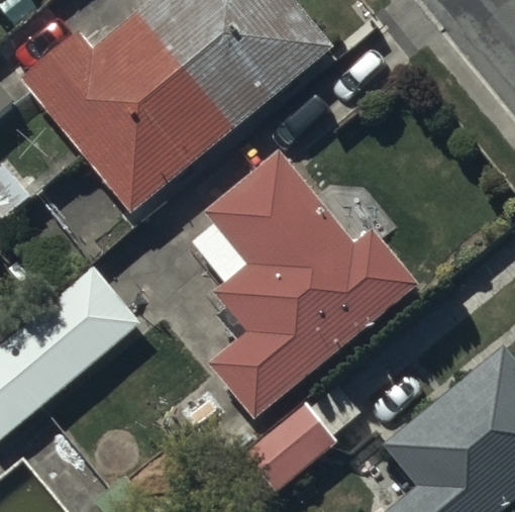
[(78,30),(19,79),(129,214),(333,47),(294,0),(150,0),(92,47),(78,30)]
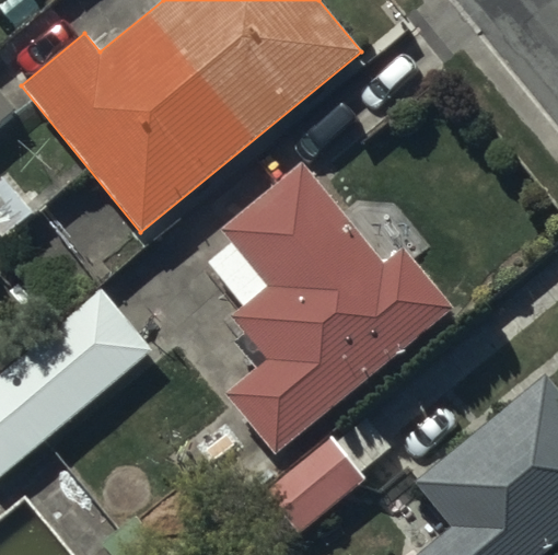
[(0,122),(27,100),(0,66),(0,122)]
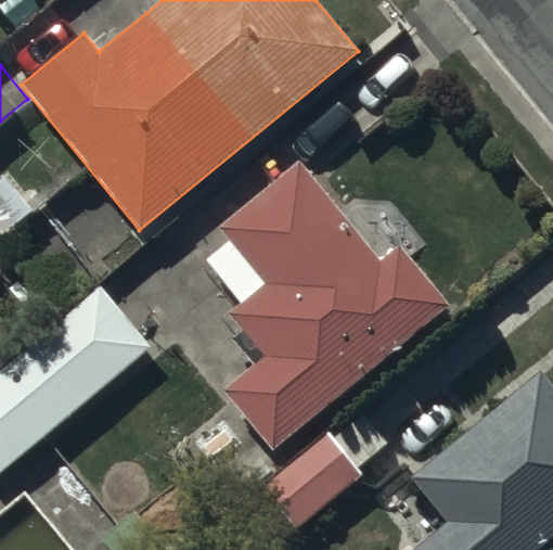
[(222,389),(273,450),(449,306),(401,245),(382,261),(301,161),(219,227),(229,241),(206,259),(241,303),(228,314),(242,331),(231,339),(253,365),(222,389)]
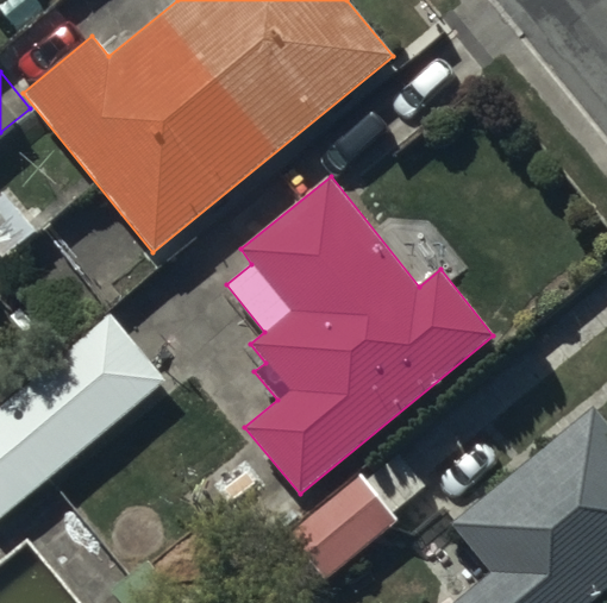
[(38,227),(5,183),(0,187),(0,256),(38,227)]
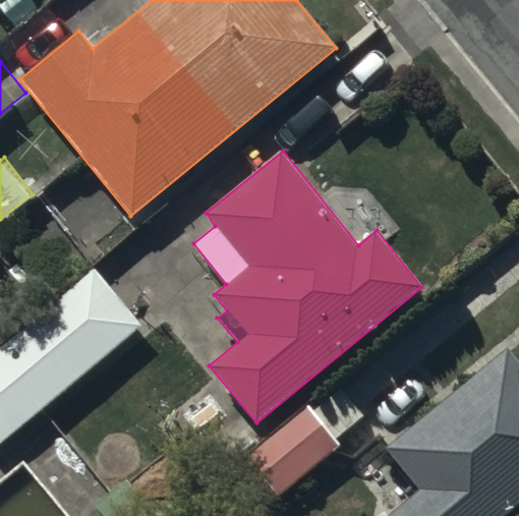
[(0,441),(141,325),(95,268),(0,345),(0,441)]
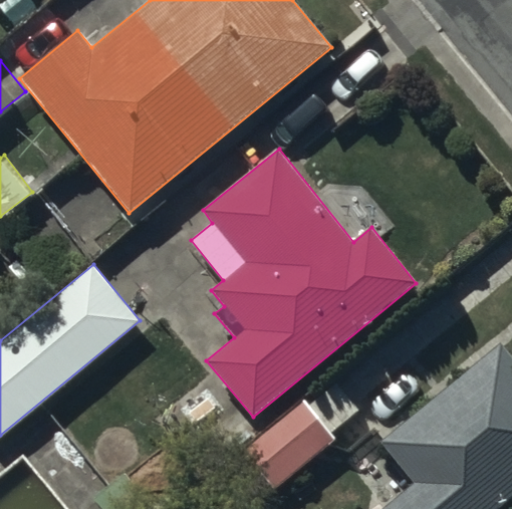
[(379,508),(494,508),(511,494),(511,342),(505,334),(377,441),(413,482),(379,508)]
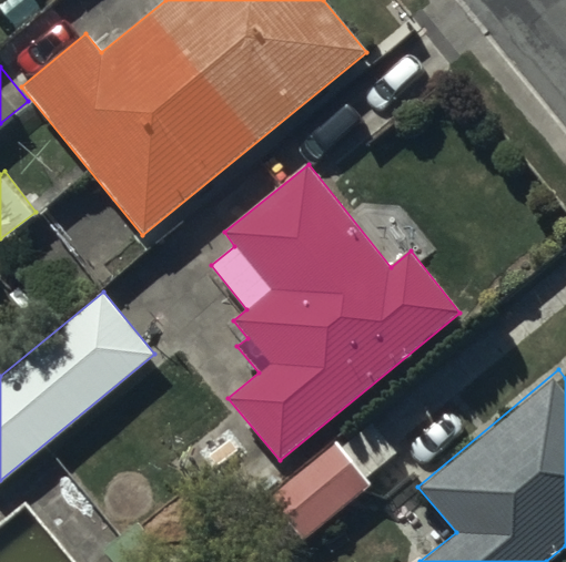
[(341,446),(336,440),(265,496),(301,540),(371,484),(364,477),(396,451),(387,440),(376,428),(372,421),(341,446)]
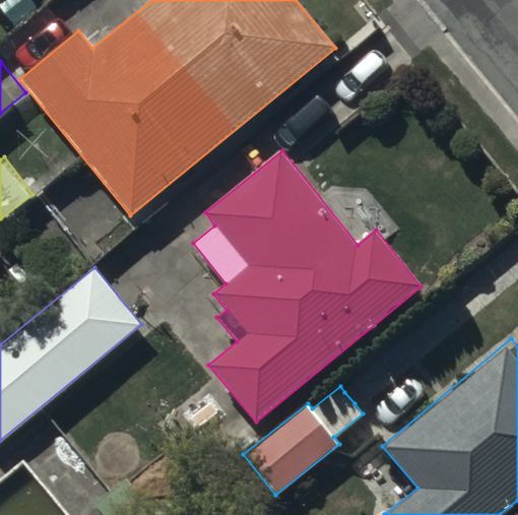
All buildings are outlined.
